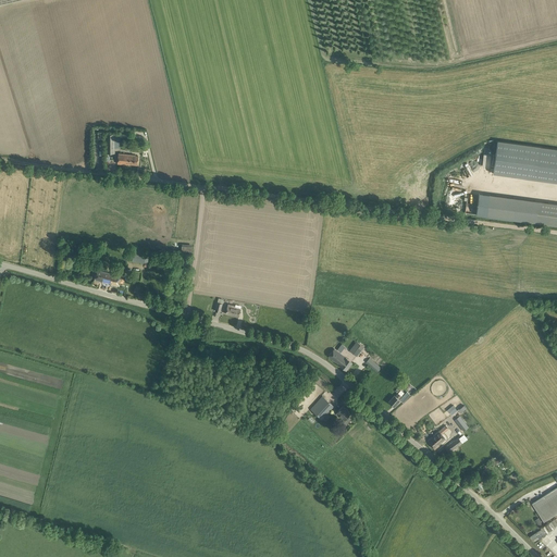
[(115,153),(115,147),(122,147),(121,143),(122,143),(122,134),(106,134),(106,153),(115,153)]
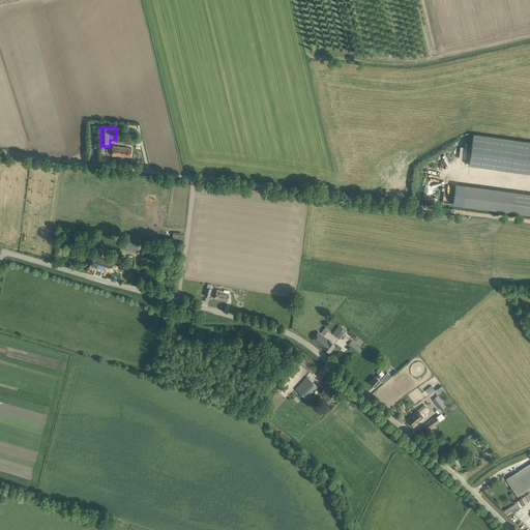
[(529,172),(529,140),(473,134),(469,165),(529,172)]
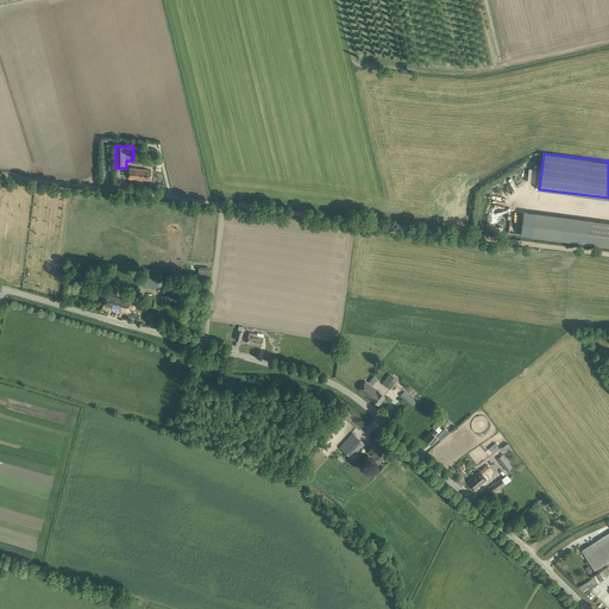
[(150,180),(151,174),(151,170),(148,170),(148,169),(130,168),(129,179),(142,180),(150,180)]
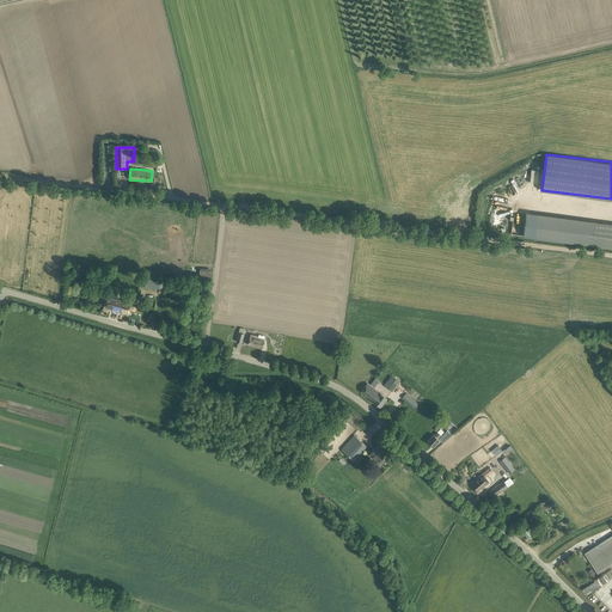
[(527,185),(531,183),(525,172),(516,176),(518,179),(514,181),(520,193),(528,188),(527,185)]
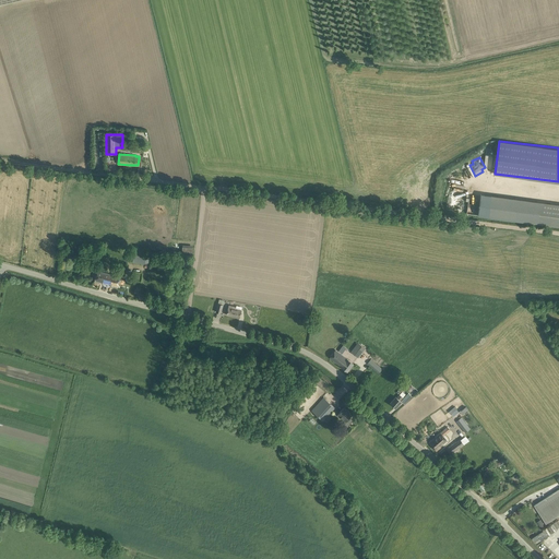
[(11,253),(13,244),(10,242),(10,240),(3,238),(2,241),(0,239),(0,250),(0,251),(6,253),(7,252),(11,253)]
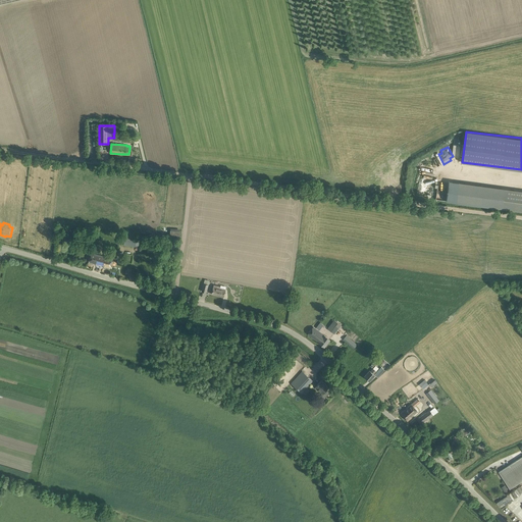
[(136,247),(136,246),(138,246),(140,238),(137,238),(119,236),(118,244),(123,245),(136,247)]
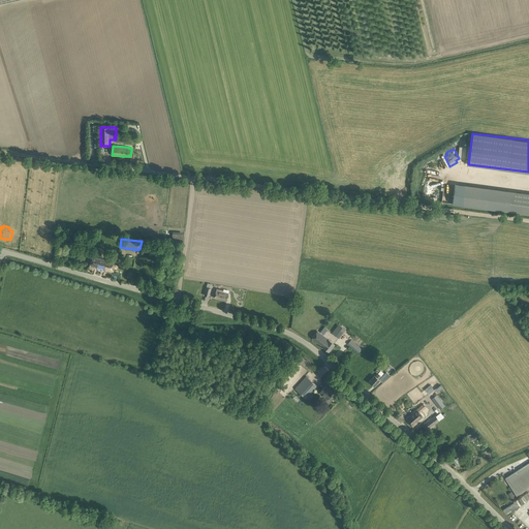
[(115,262),(110,260),(92,256),(90,267),(94,268),(94,267),(97,268),(112,272),(115,262)]
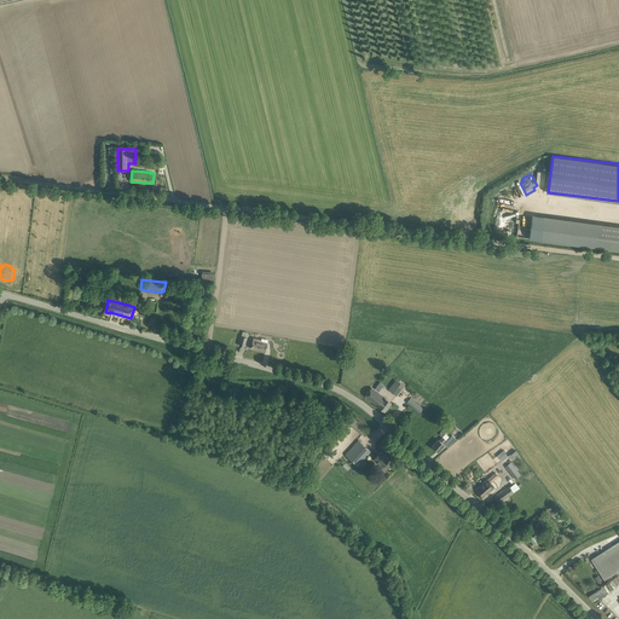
[(265,352),(267,346),(267,343),(261,341),(261,340),(254,337),(250,348),(265,352)]
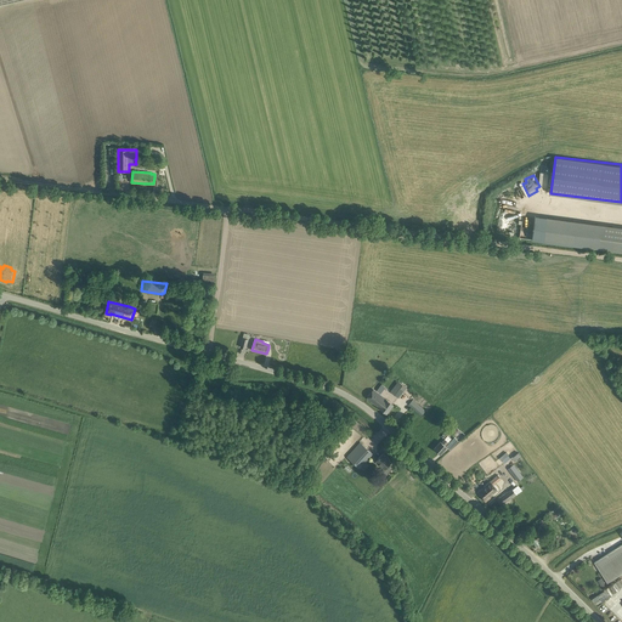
[(399,397),(407,386),(399,380),(390,391),(399,397)]
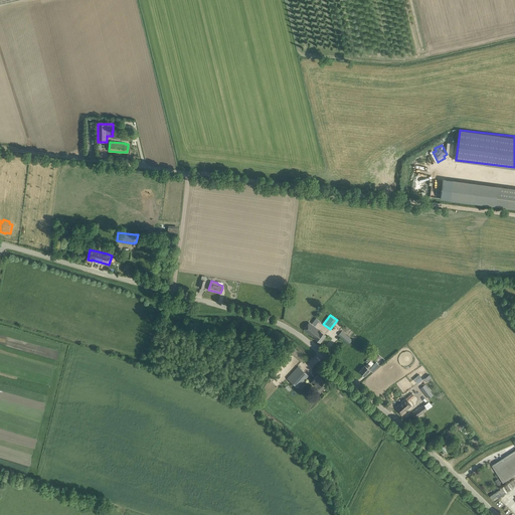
[(325,335),(309,323),(304,329),(315,337),(314,338),(320,342),(325,335)]
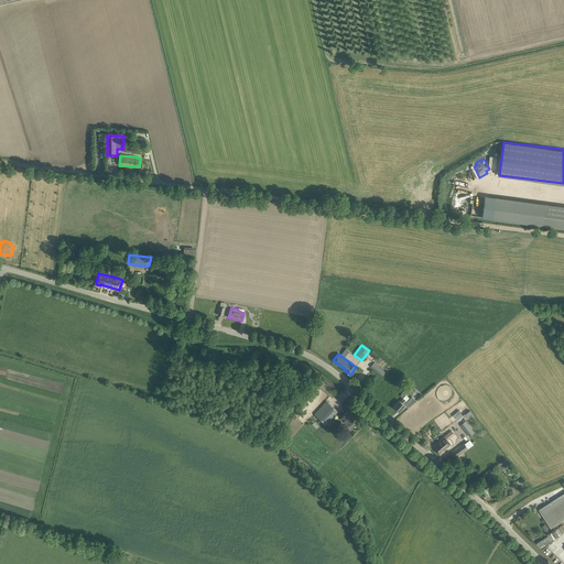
[(382,377),(386,372),(375,362),(370,366),(382,377)]
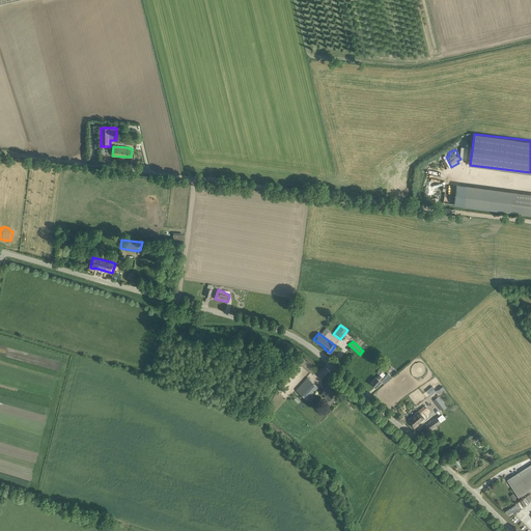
[(383,378),(385,374),(380,370),(378,372),(380,374),(376,378),(375,376),(370,383),(375,387),(381,382),(380,381),(383,378)]
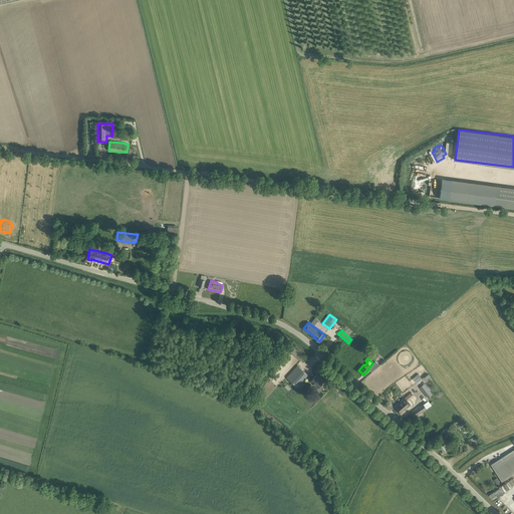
[(308,374),(299,366),(297,365),(286,377),(288,378),(297,387),(298,386),(301,388),(304,384),(301,381),(308,374)]
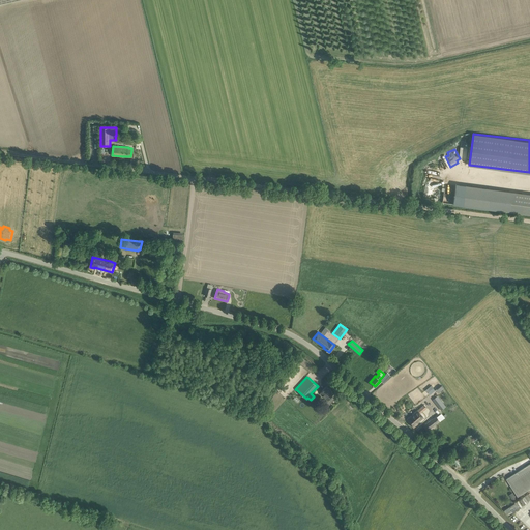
[(334,399),(331,396),(333,393),(330,390),(326,386),(323,390),(320,392),(327,400),(327,401),(327,402),(329,404),(330,404),(334,399)]
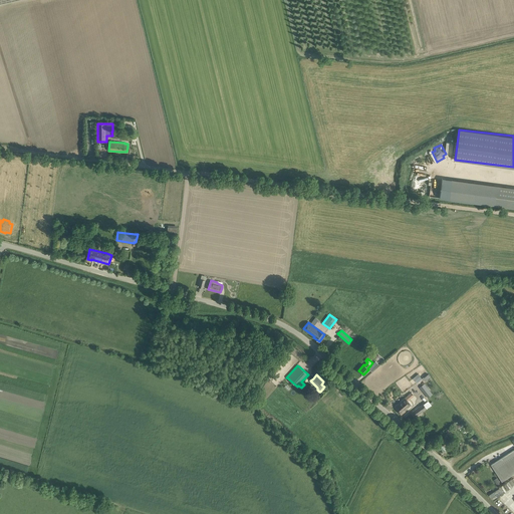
[(425,383),(419,389),(424,395),(424,396),(425,398),(427,397),(428,398),(432,395),(431,394),(432,393),(429,388),(428,389),(425,383)]
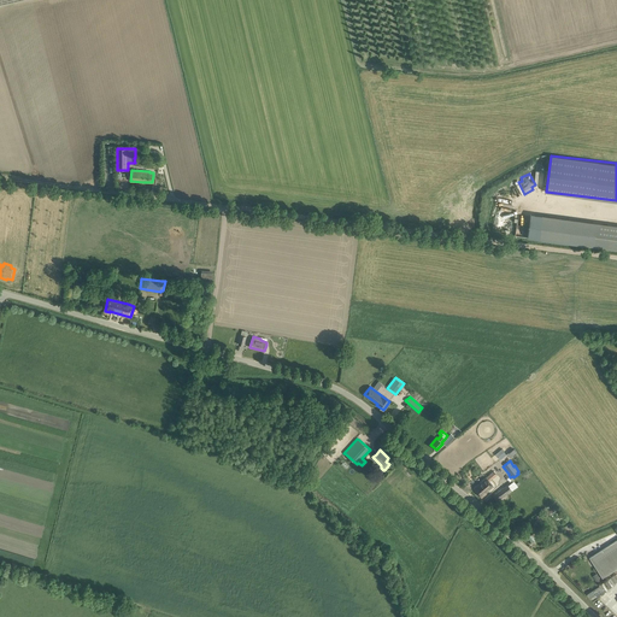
[(482,498),(486,494),(486,493),(493,486),(489,481),(497,475),(494,471),(474,488),(482,498)]
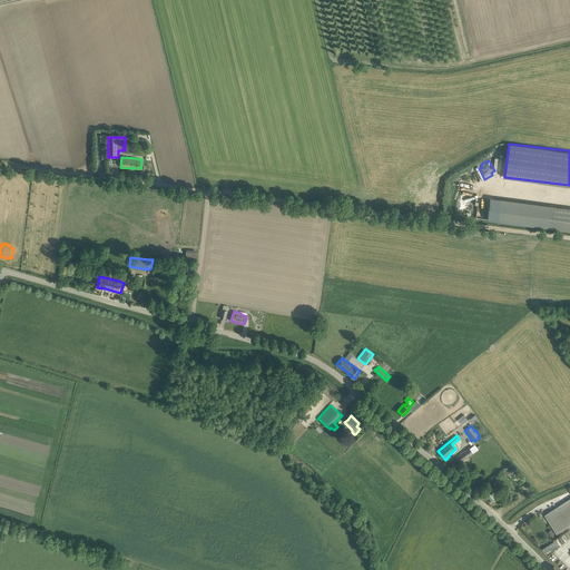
[(469,448),(455,458),(462,465),(465,463),(463,460),(473,453),(469,448)]
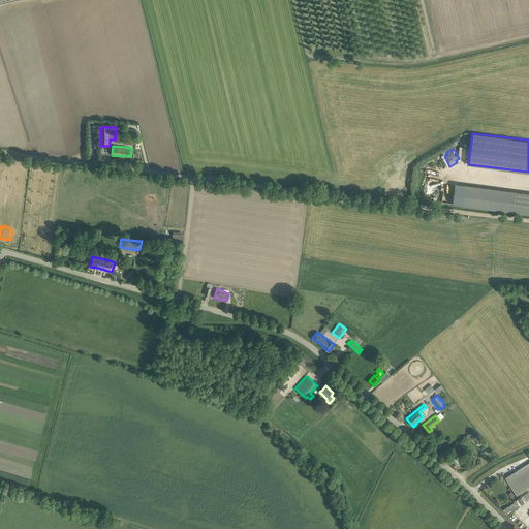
[(457,465),(462,460),(455,453),(453,455),(449,458),(457,465)]
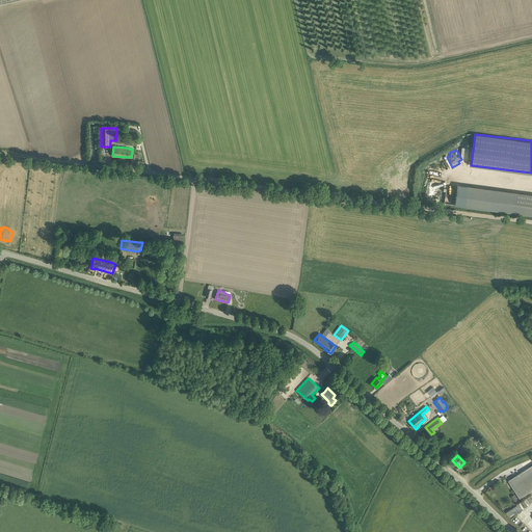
[(476,456),(472,459),(474,462),(474,461),(476,464),(480,461),(476,456)]
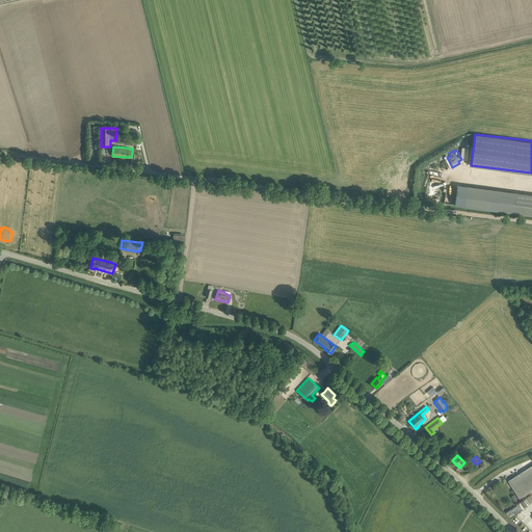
[(531,464),(513,478),(508,480),(520,498),(531,489),(531,477),(531,478),(531,477),(531,464)]
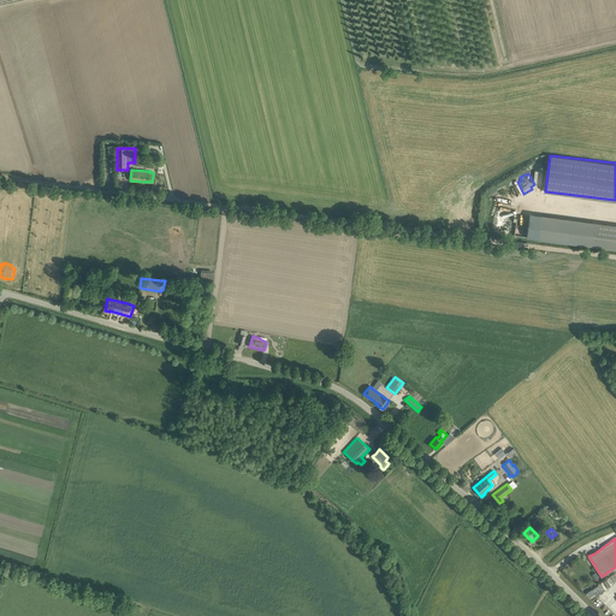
[(602,584),(587,593),(590,597),(594,593),(597,596),(606,590),(602,584)]
